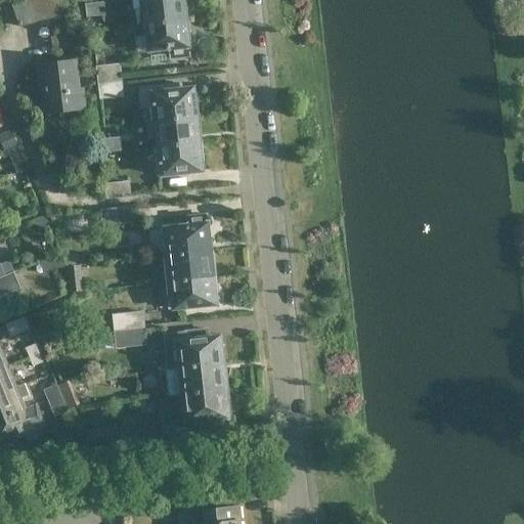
[(17,0),(11,2),(20,28),(67,14),(61,0),(17,0)]
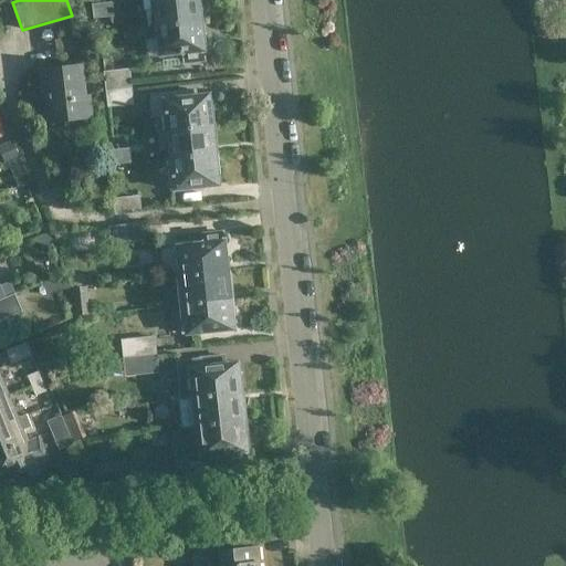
[(142,0),(144,10),(156,9),(158,25),(200,21),(197,0),(142,0)]
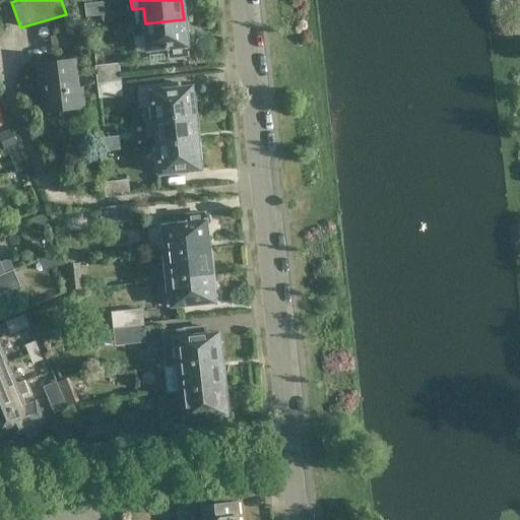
[(105,4),(85,5),(87,18),(106,16),(105,4)]
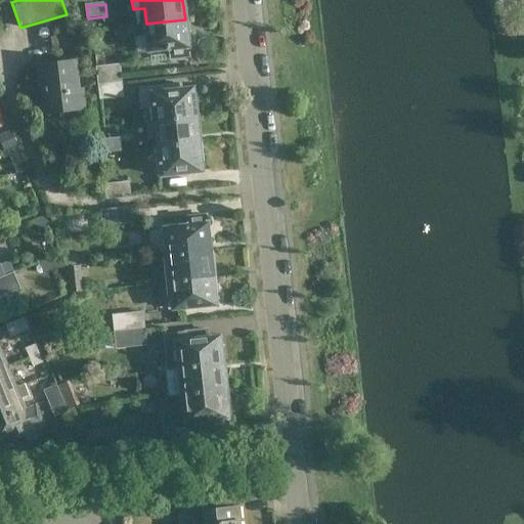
[(185,19),(146,24),(149,52),(168,50),(168,56),(188,54),(185,19)]
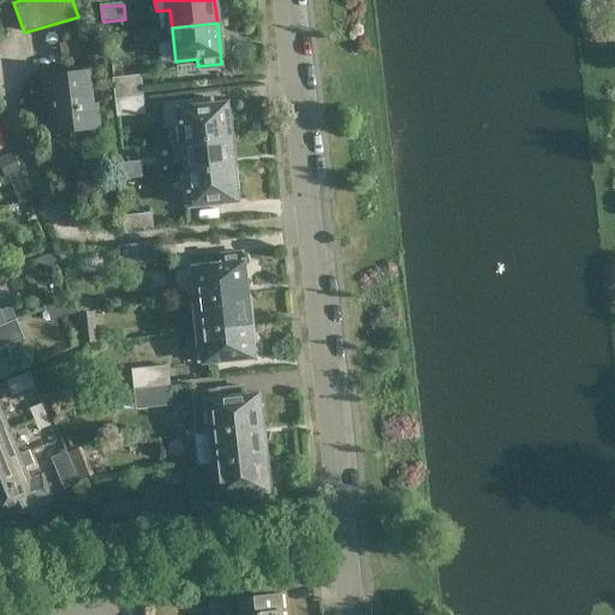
[(52,111),(54,136),(102,130),(100,103),(96,103),(91,70),(42,76),(47,112),(52,111)]
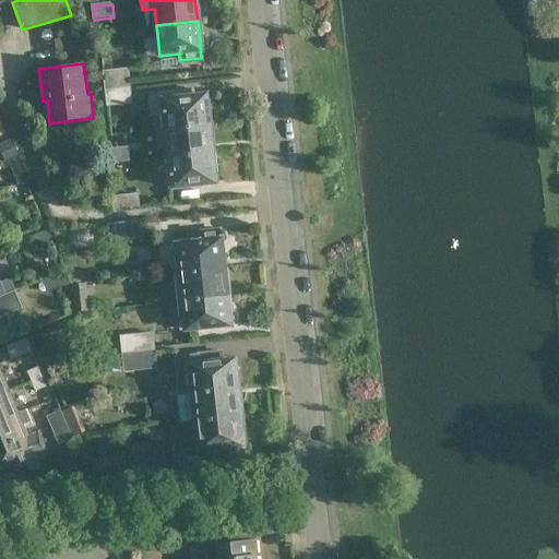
[(104,86),(130,83),(129,66),(103,68),(104,86)]
